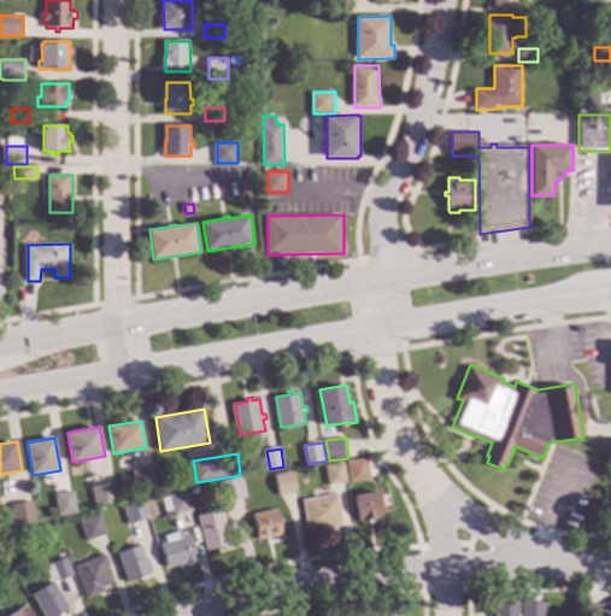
[(369,471),(351,474),(350,461),(366,458),(369,471)]
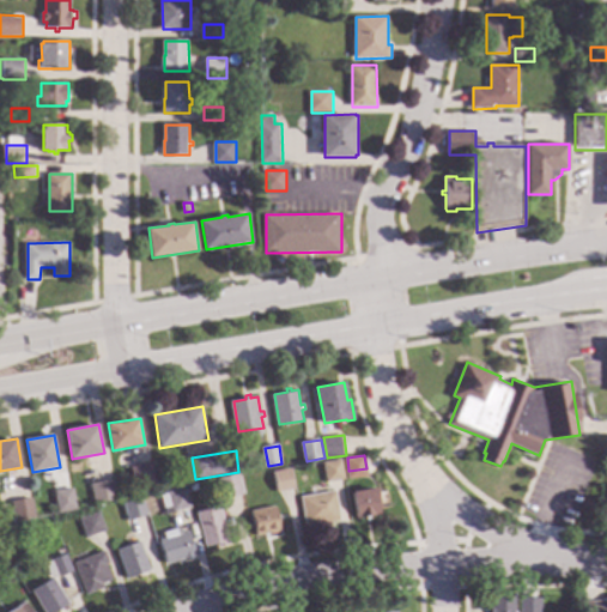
[(347,479),(329,483),(326,462),(344,460),(347,479)]
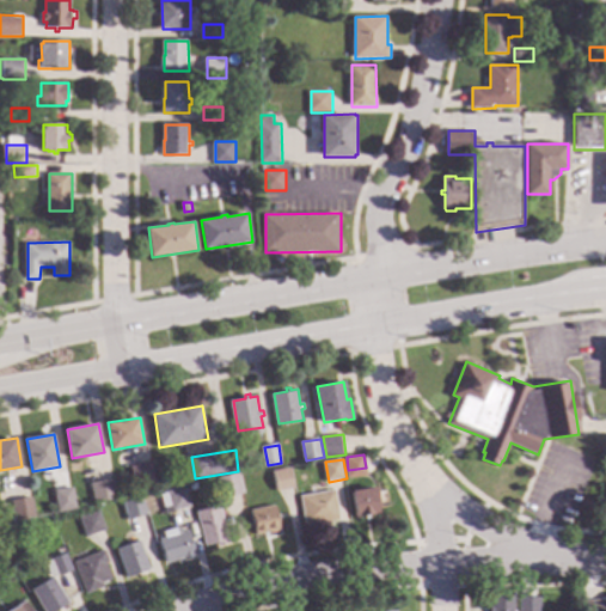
[(158,481),(136,486),(133,465),(154,462),(158,481)]
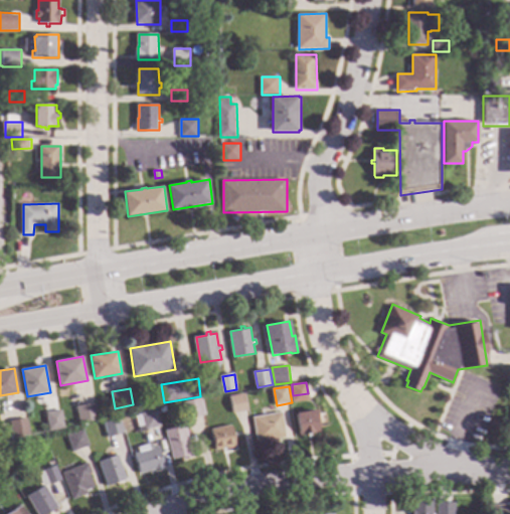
[(248,410),(234,413),(231,395),(245,393),(248,410)]
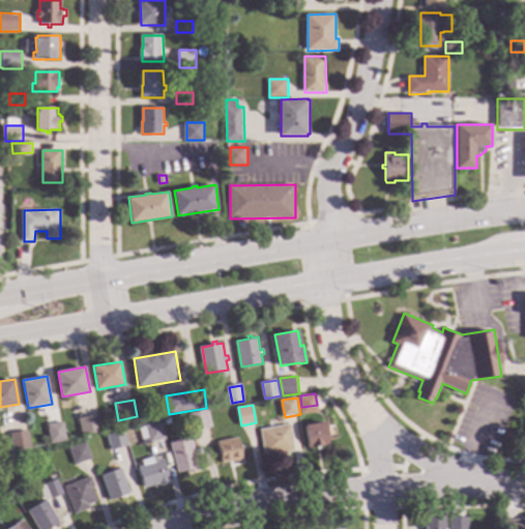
[(213,427),(195,432),(190,413),(208,408),(213,427)]
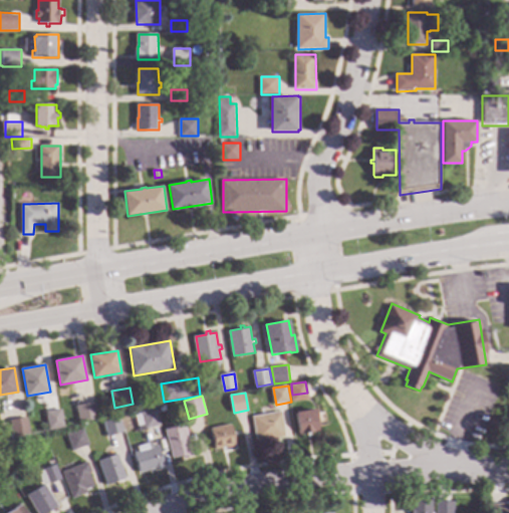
[(100,419),(80,422),(77,406),(97,402),(100,419)]
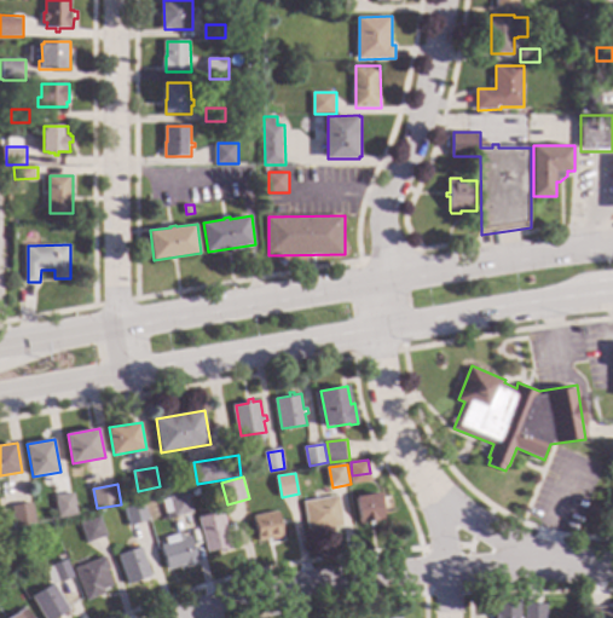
[(79,514),(61,518),(57,495),(75,492),(79,514)]
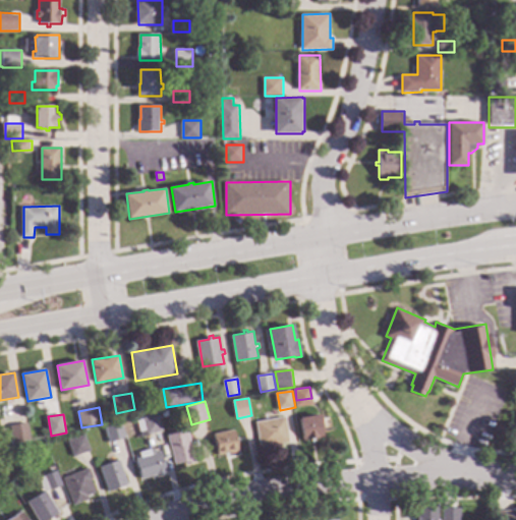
[(164,430),(149,435),(145,418),(160,414),(164,430)]
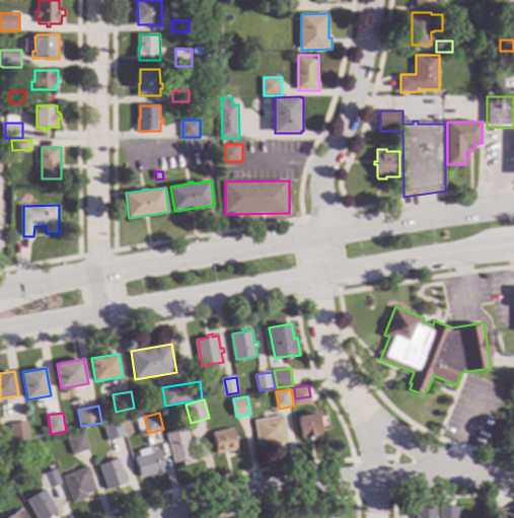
[(324,435),(304,439),(300,416),(320,413),(324,435)]
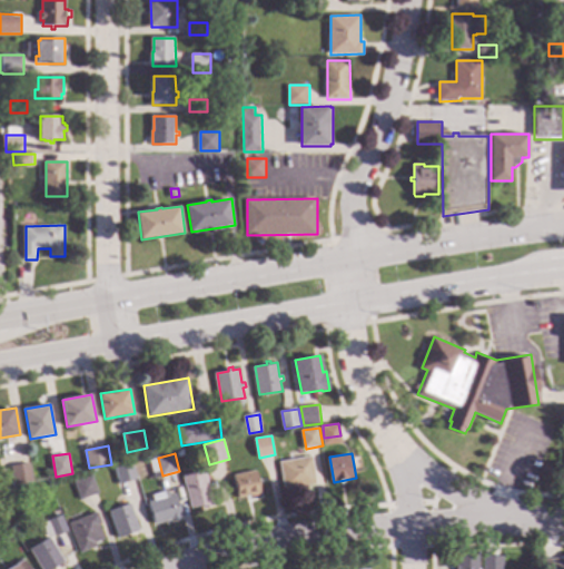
[(318,484),(308,486),(308,488),(296,490),(296,488),(286,490),(282,461),(314,457),(318,484)]
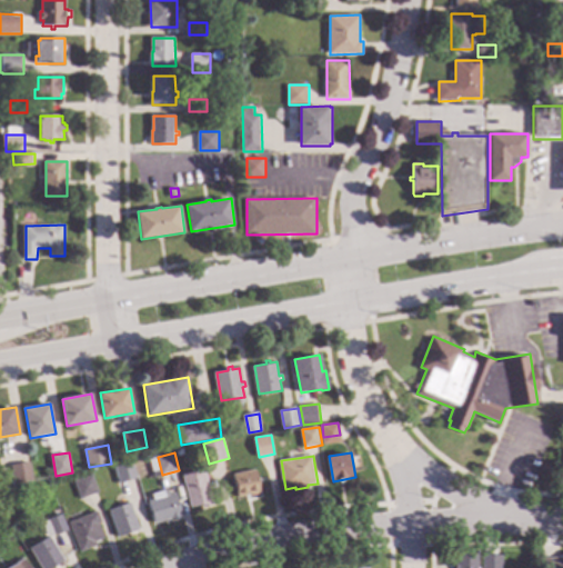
[(139,478),(121,484),(116,466),(133,460),(139,478)]
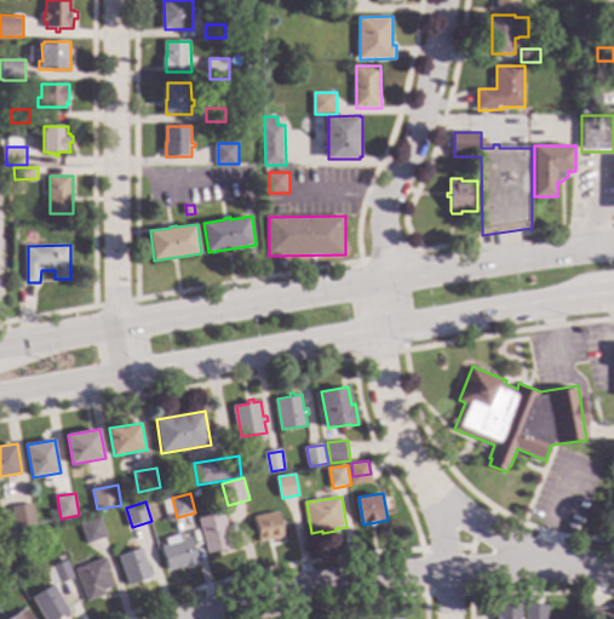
[(38,522),(17,526),(13,506),(34,503),(38,522)]
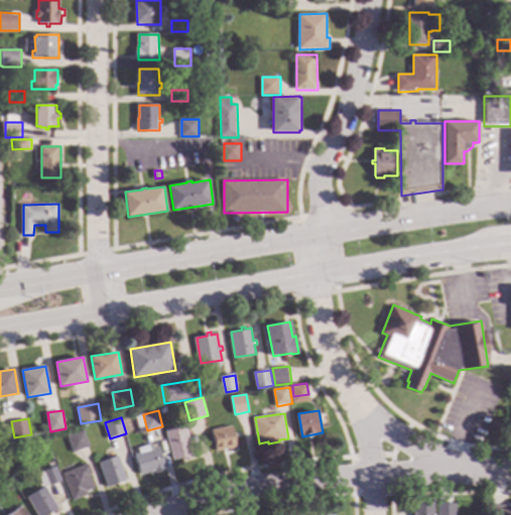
[(196,458),(185,461),(184,458),(174,460),(167,430),(186,425),(196,458)]
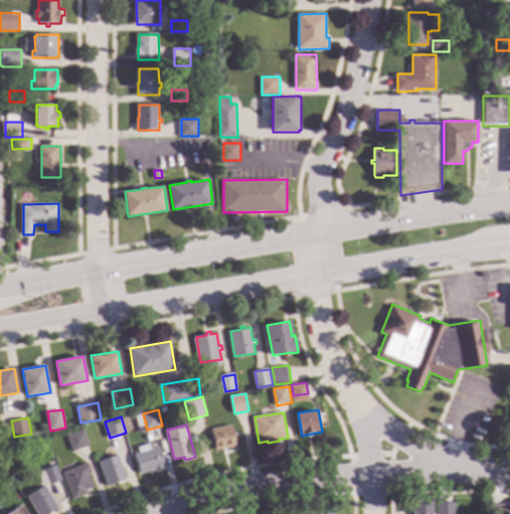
[(236,446),(235,446),(235,448),(229,449),(229,448),(217,450),(213,429),(232,424),(236,446)]
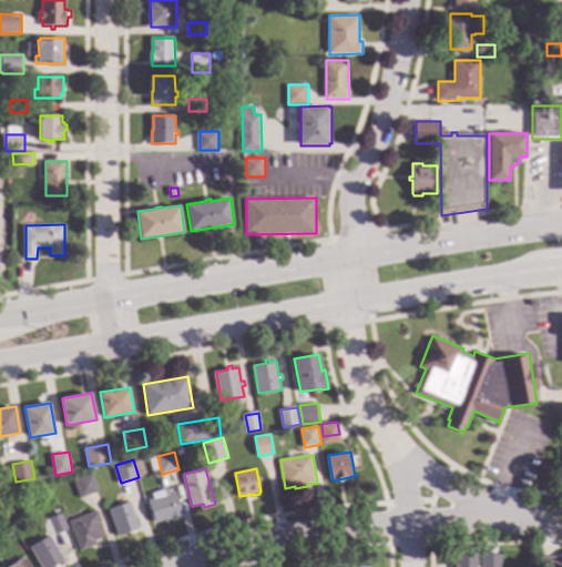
[(100,492),(82,498),(77,481),(93,474),(100,492)]
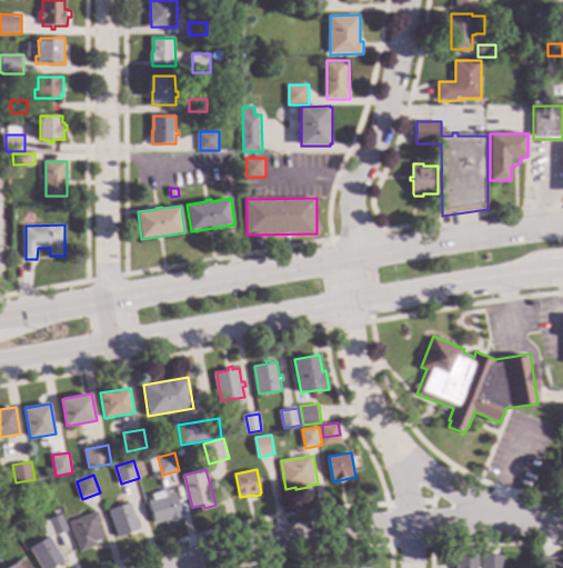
[(168,496),(177,492),(183,516),(157,524),(150,501),(156,499),(153,494),(166,490),(168,496)]
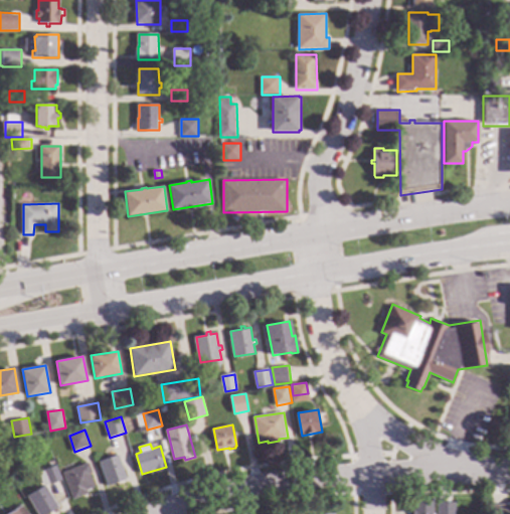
[(129,483),(120,486),(119,482),(109,485),(100,461),(119,455),(129,483)]
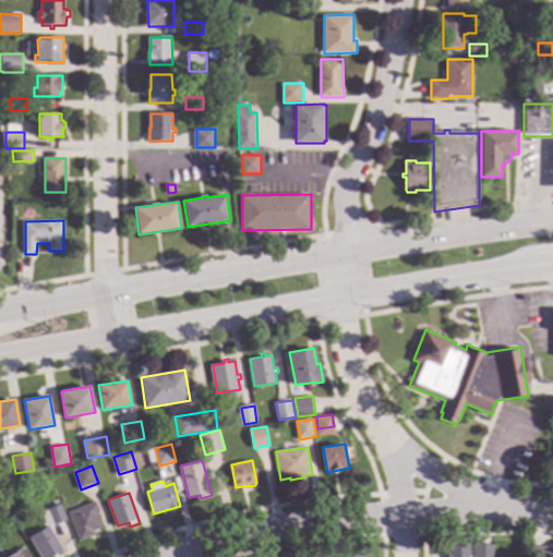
[(101,512),(98,513),(104,528),(96,532),(97,535),(81,542),(68,512),(97,500),(101,512)]
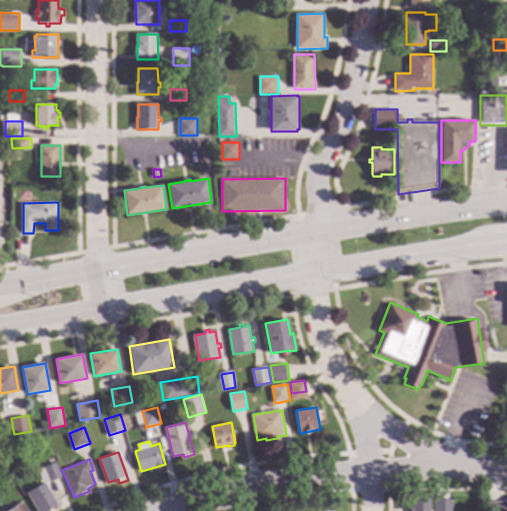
[(63,477),(51,482),(51,481),(46,482),(45,483),(44,483),(39,470),(56,462),(63,477)]
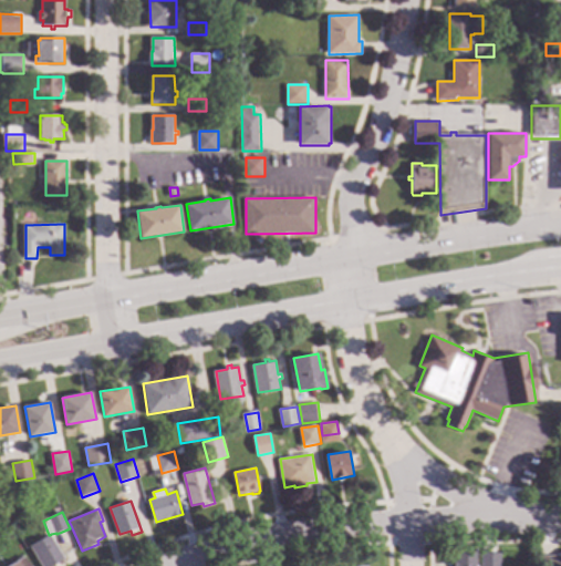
[(65,558),(52,565),(42,565),(31,546),(49,535),(50,535),(51,534),(65,558)]
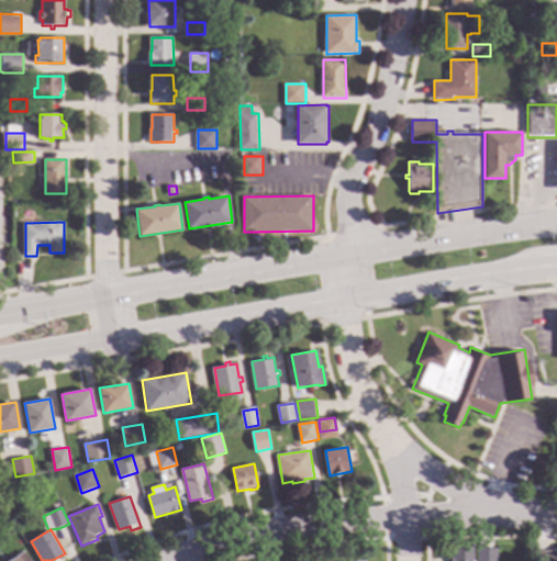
[(474,560),(452,560),(452,557),(453,557),(453,543),(474,543),(474,560)]
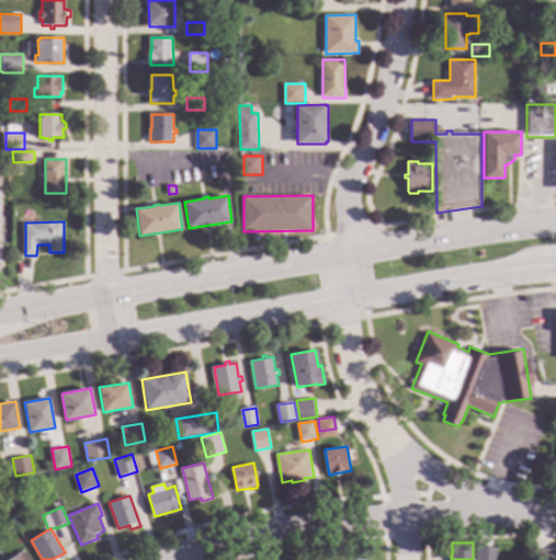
[(498,559),(478,559),(478,547),(498,547),(498,559)]
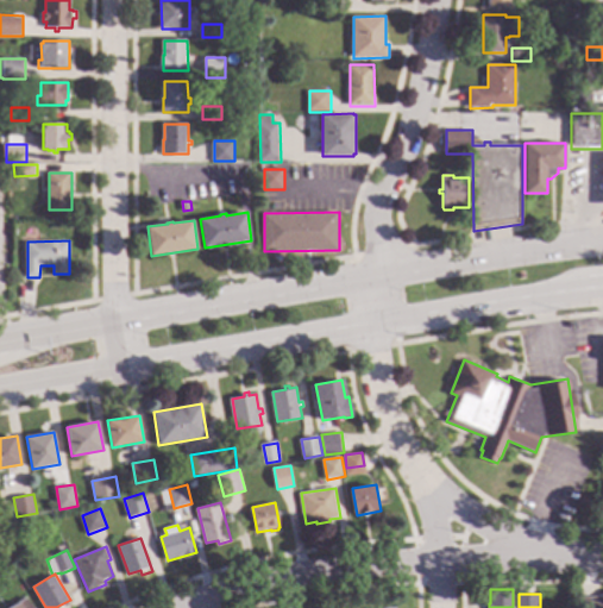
[(33,607),(8,607),(27,597),(33,607)]
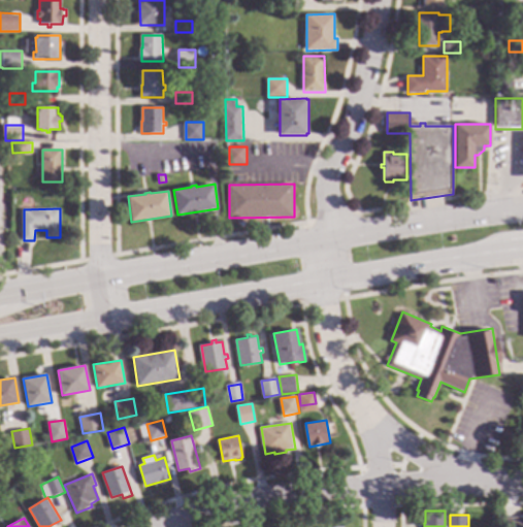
[(522,526),(505,526),(505,518),(522,518),(522,526)]
